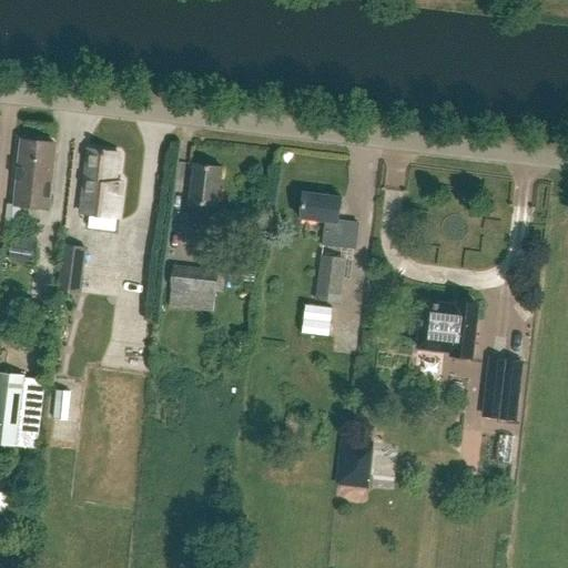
[(16,206),(21,206),(49,210),(56,144),(21,141),(16,206)]
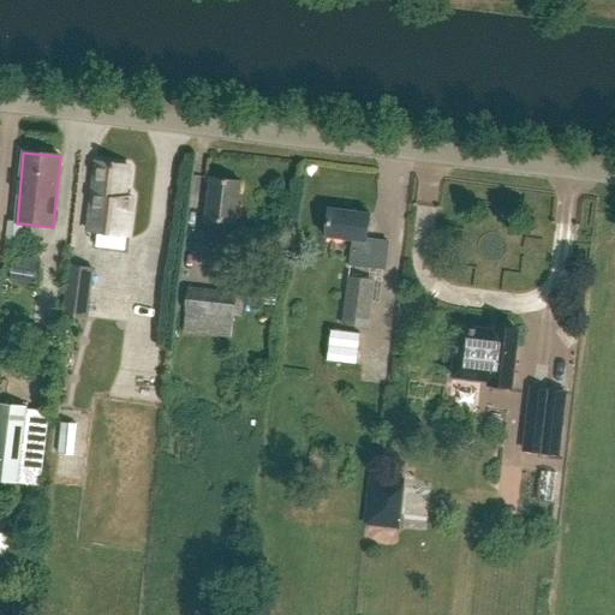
[(127,166),(96,162),(88,232),(126,237),(131,201),(124,199),(125,186),(127,187),(130,172),(127,171),(127,166)]
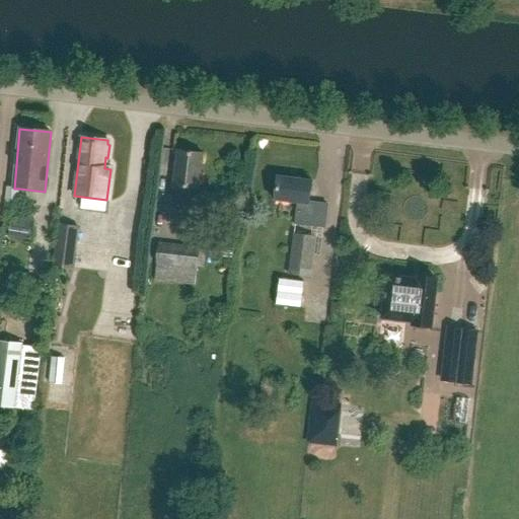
[(177,151),(173,187),(171,204),(204,207),(206,189),(199,189),(203,154),(177,151)]
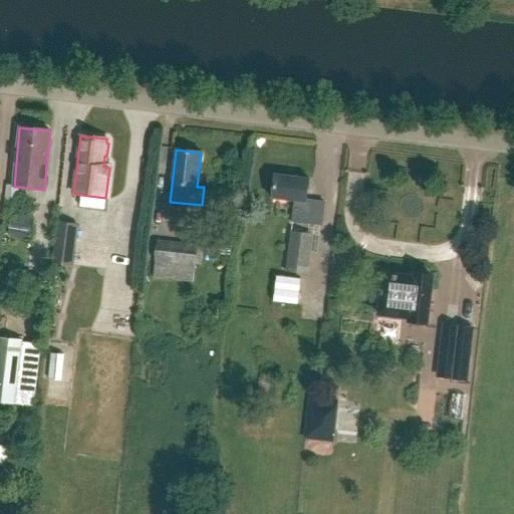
[(275,175),(272,194),(272,199),(295,202),(292,222),(321,225),(324,203),(306,200),(308,179),(275,175)]
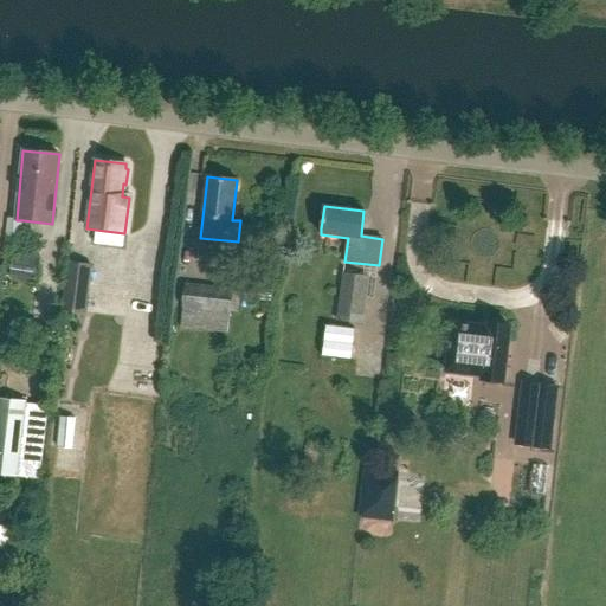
[(20,243),(23,220),(17,220),(7,219),(5,240),(20,243)]
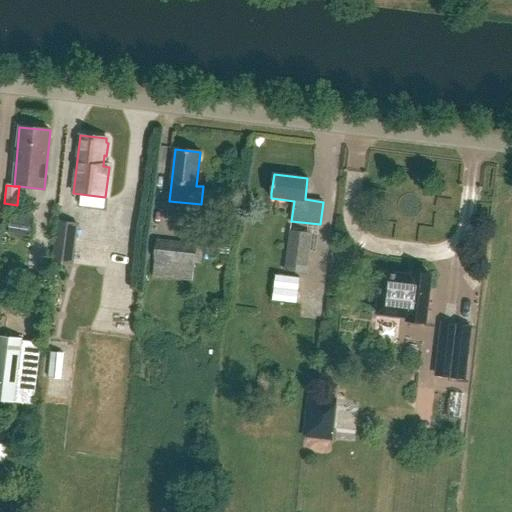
[(14,219),(14,230),(35,230),(36,219),(14,219)]
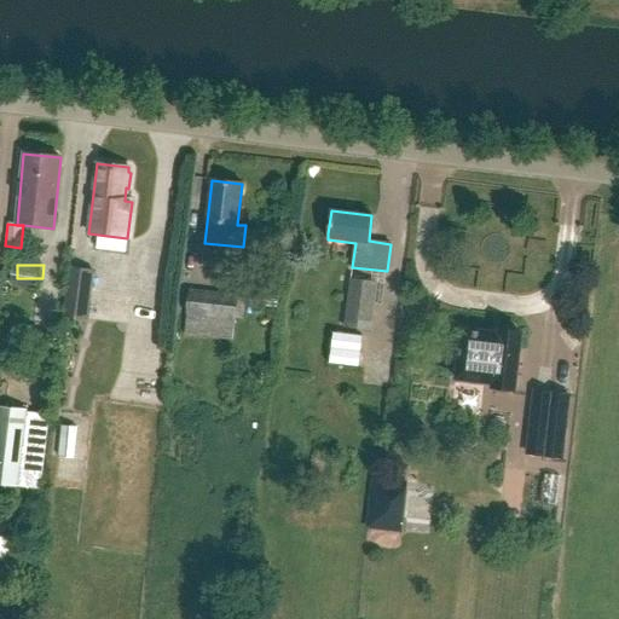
[(96,271),(69,267),(64,312),(90,316),(96,271)]
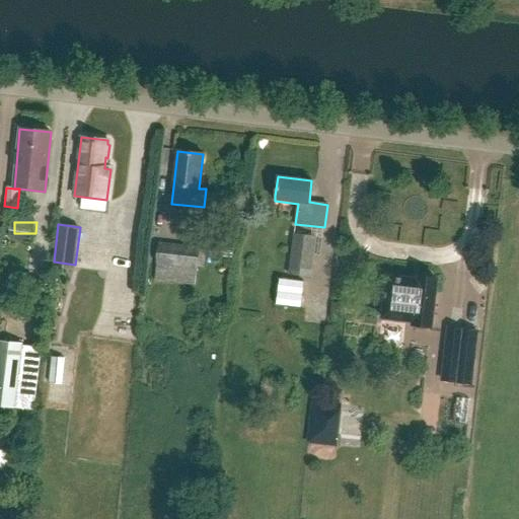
[(294,234),(288,275),(311,278),(316,237),(294,234)]
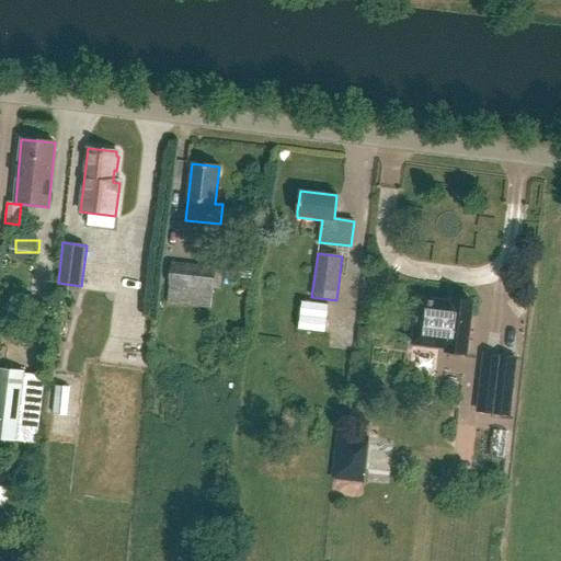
[(172,264),(169,285),(213,289),(216,268),(172,264)]
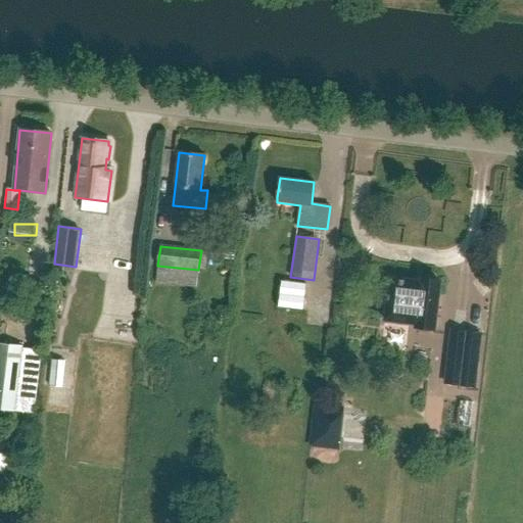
[(387,300),(384,321),(408,324),(408,319),(416,320),(415,327),(417,328),(421,332),(421,333),(428,333),(432,329),(434,330),(440,283),(438,282),(434,278),(434,277),(428,277),(423,281),(421,280),(421,285),(413,284),(414,282),(390,279),(387,295),(386,295),(386,299),(387,300)]
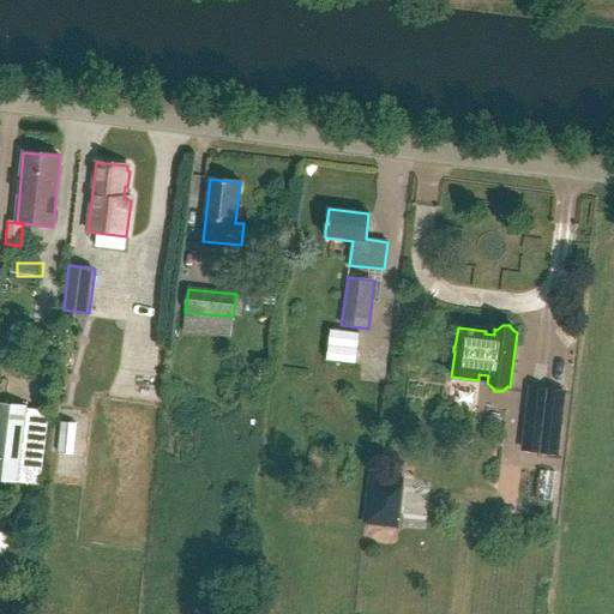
[(331,331),(327,361),(356,365),(360,333),(331,331)]
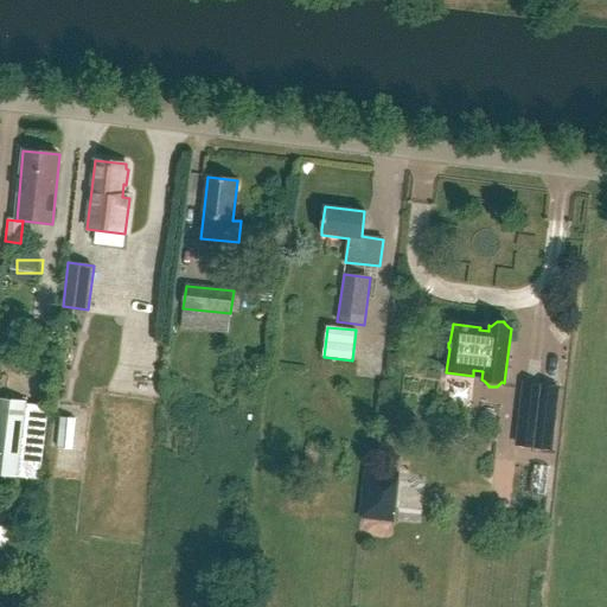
[(525,383),(516,446),(554,451),(561,387),(525,383)]
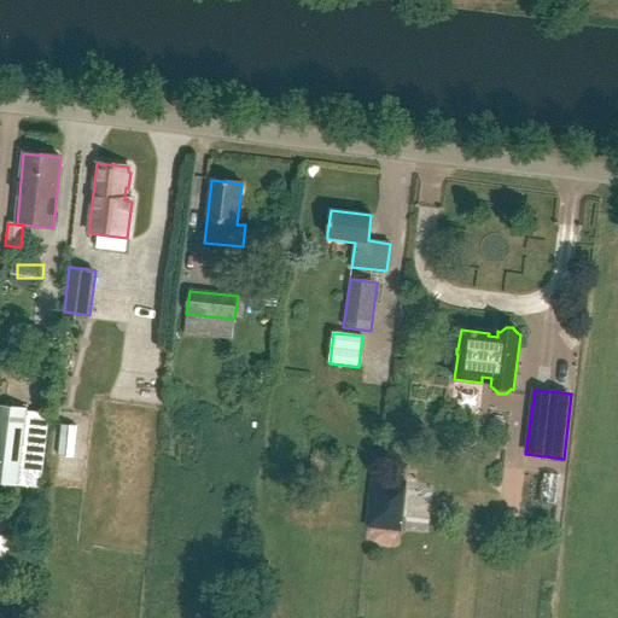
[(0,484),(19,487),(29,409),(0,406),(0,484)]
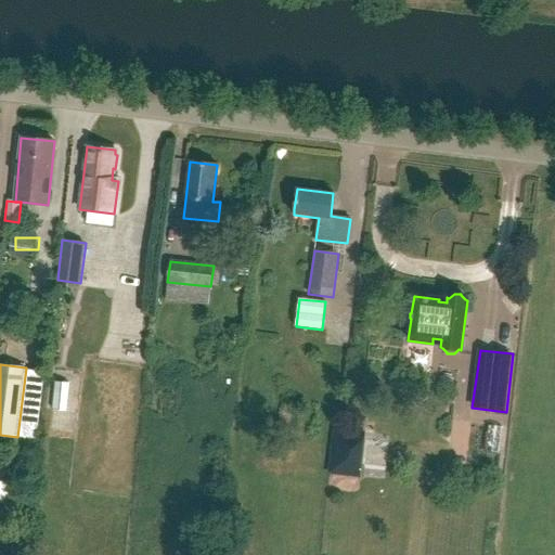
[(76,401),(77,376),(67,376),(67,401),(76,401)]
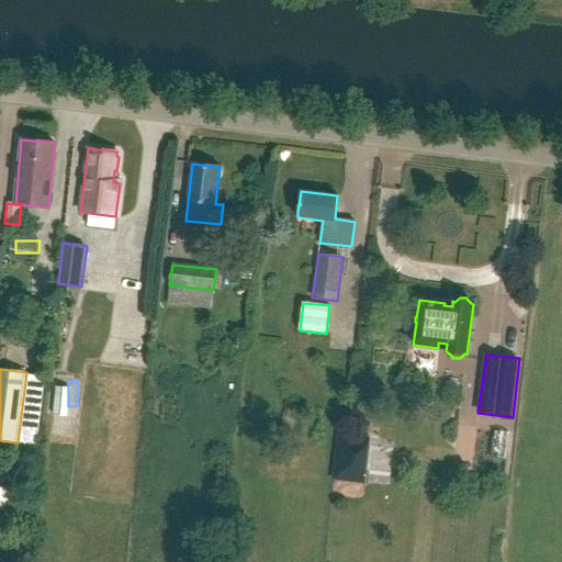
[(369,438),(338,434),(333,481),(364,484),(369,438)]
